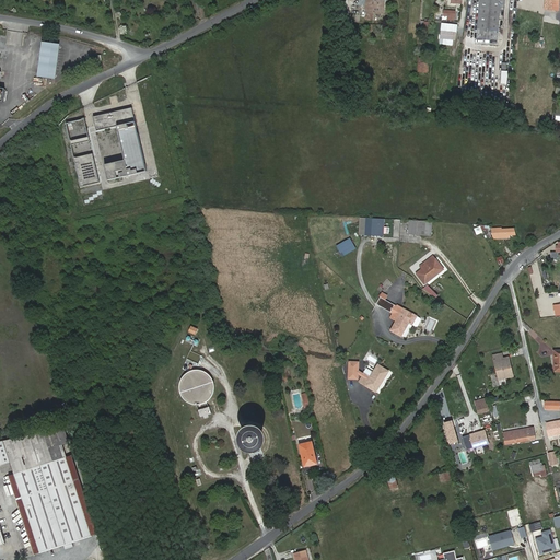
[(378,1),(377,0),(366,0),(365,11),(383,13),(383,1),(378,1)]
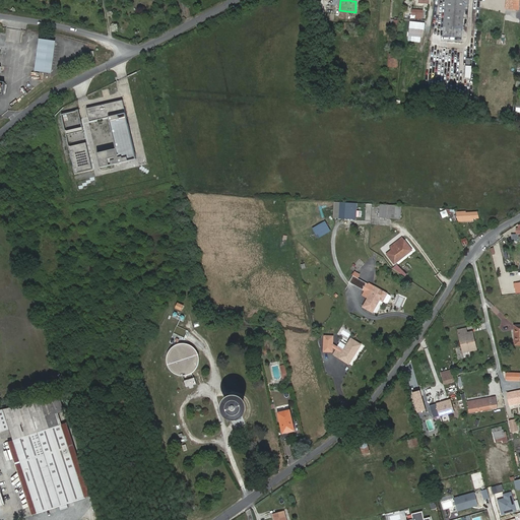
[(445,0),(443,36),(461,37),(462,21),(466,21),(466,16),(463,16),(463,9),(468,9),(468,5),(463,4),(463,0),(445,0)]
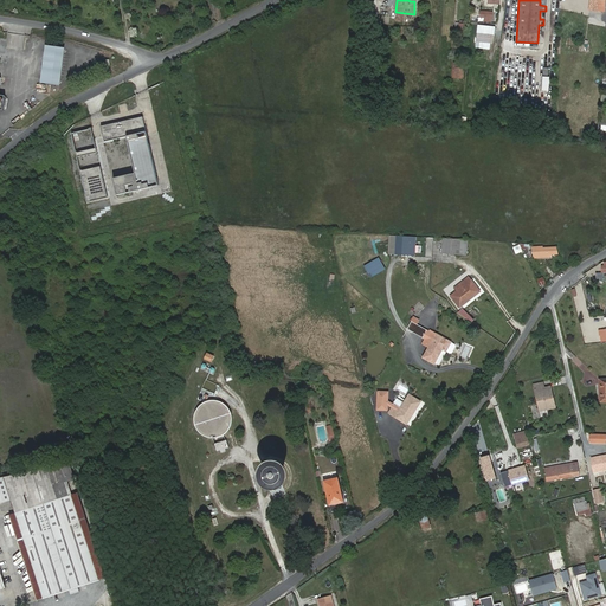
[(605,0),(590,0),(588,11),(605,12),(605,0)]
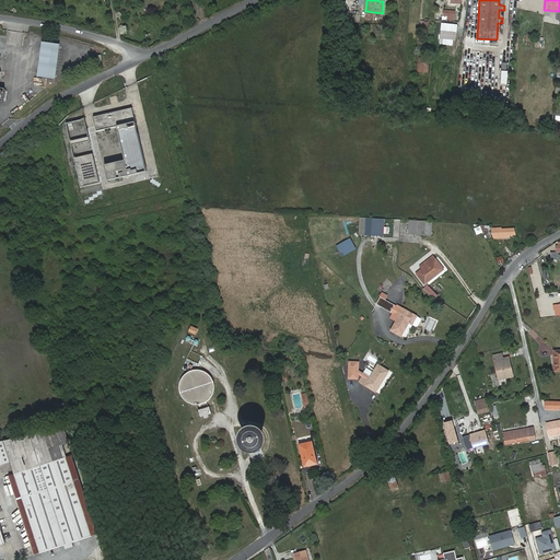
[(448,16),(447,20),(456,21),(457,10),(444,10),(443,15),(448,16)]
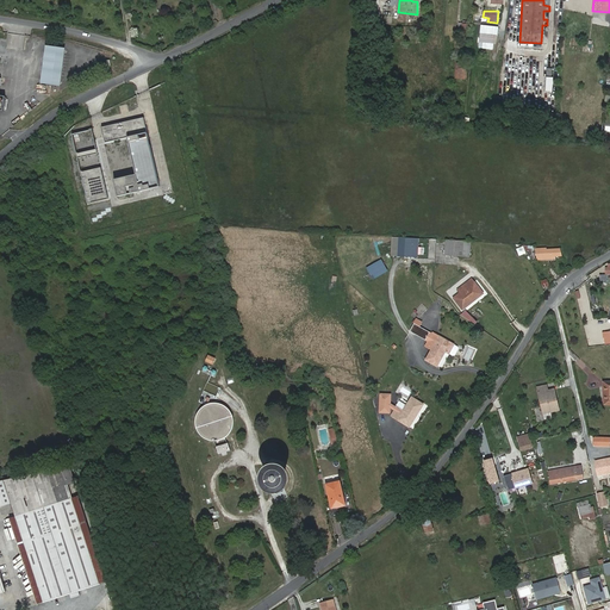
[(497,36),(498,27),(481,25),(480,33),(497,36)]
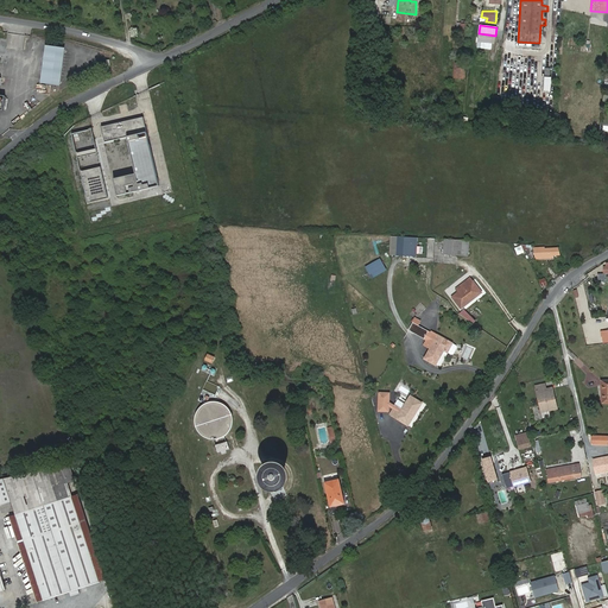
[(495,36),(479,33),(477,42),(483,43),(492,44),(494,44),(495,36)]
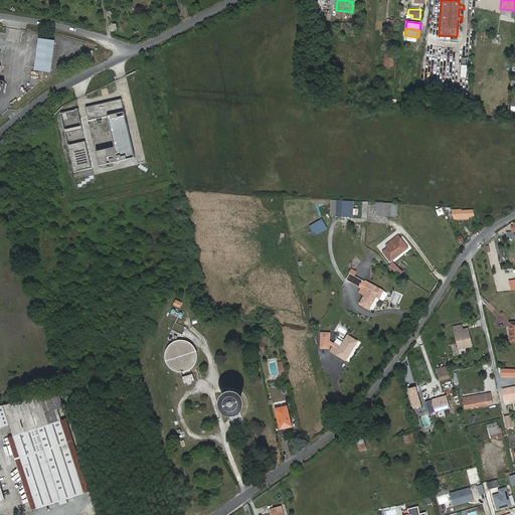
[(39,41),(35,68),(51,71),(55,43),(39,41)]
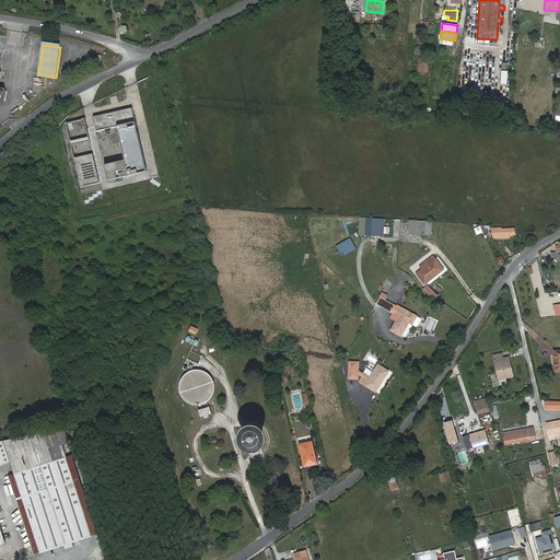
[(424,59),(419,58),(418,72),(427,72),(428,62),(423,62),(424,59)]
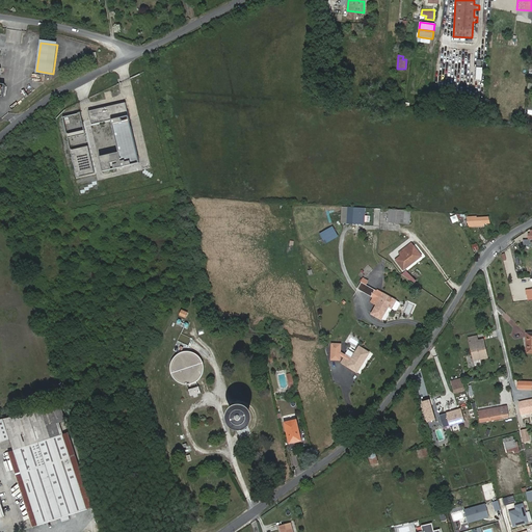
[(137,73),(144,70),(142,62),(134,64),(137,73)]
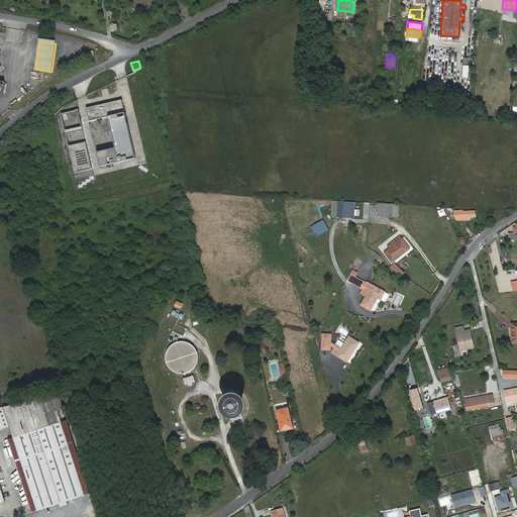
[(469,78),(470,66),(462,66),(461,78),(469,78)]
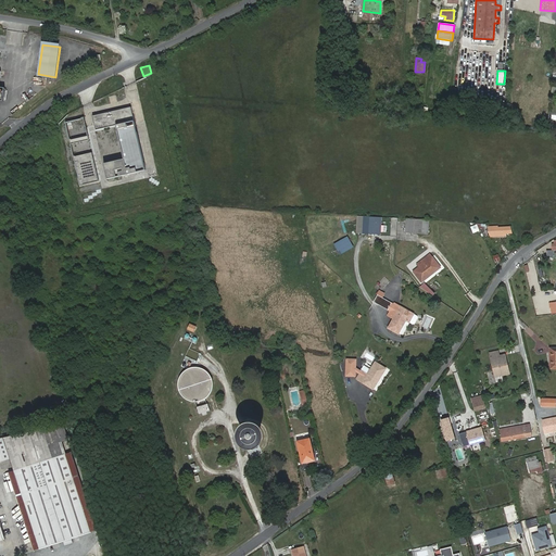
[(104,92),(124,85),(121,76),(101,85),(104,92)]
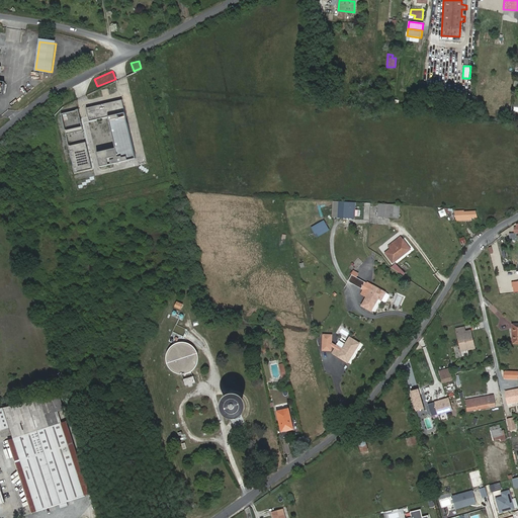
[(16,92),(20,99),(25,95),(21,89),(16,92)]
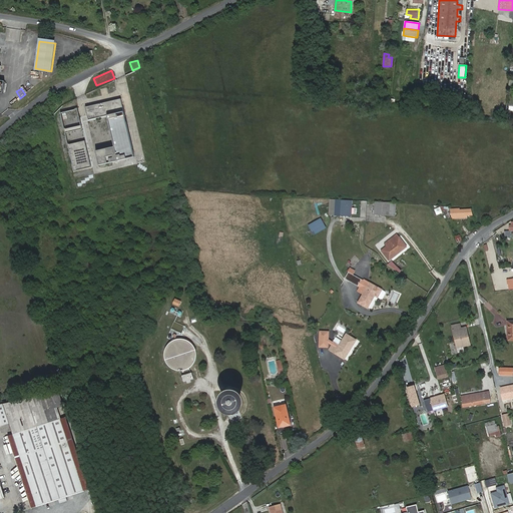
[(121,98),(85,107),(88,120),(107,116),(114,147),(95,151),(98,165),(134,157),(121,98)]
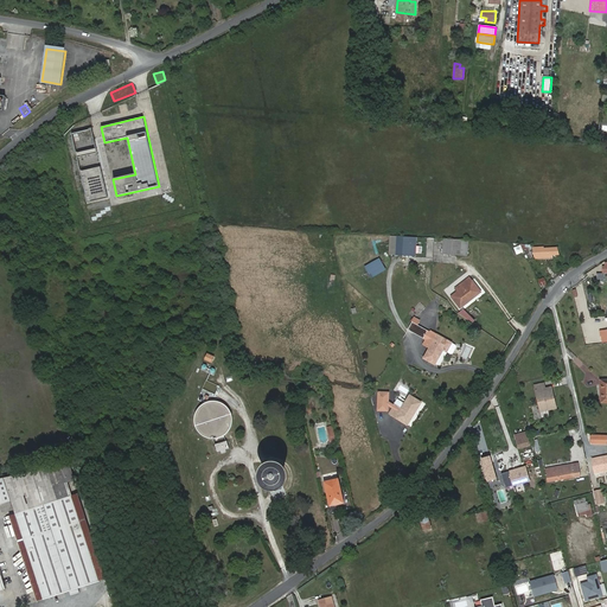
[(91,128),(71,133),(77,158),(97,153),(91,128)]
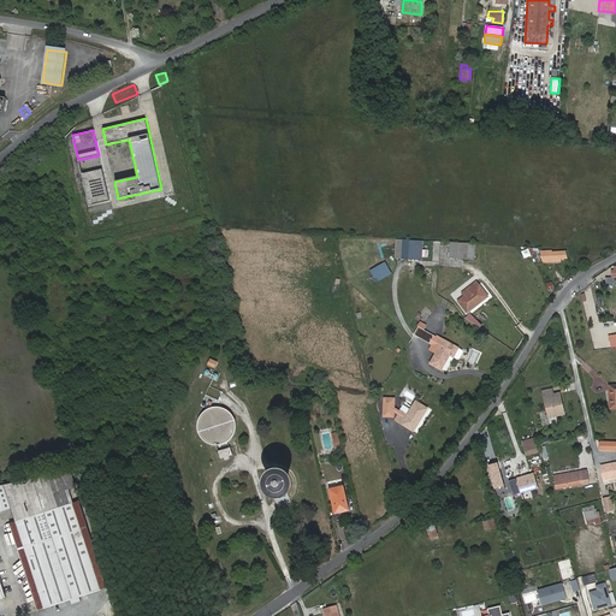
[(102,170),(82,175),(89,206),(110,201),(102,170)]
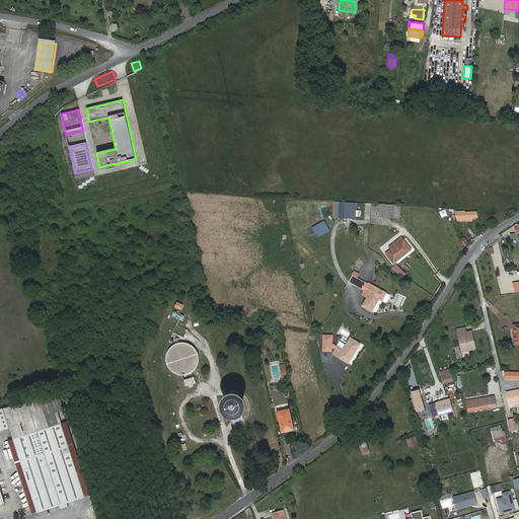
[(121,170),(122,179),(134,177),(133,168),(121,170)]
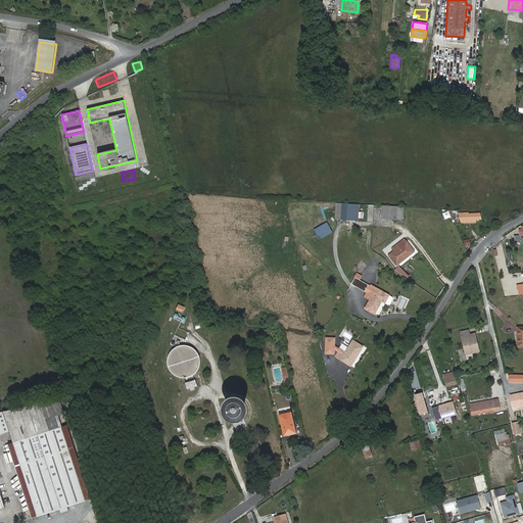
[(382,221),(389,222),(396,223),(397,209),(390,208),(383,207),(382,221)]
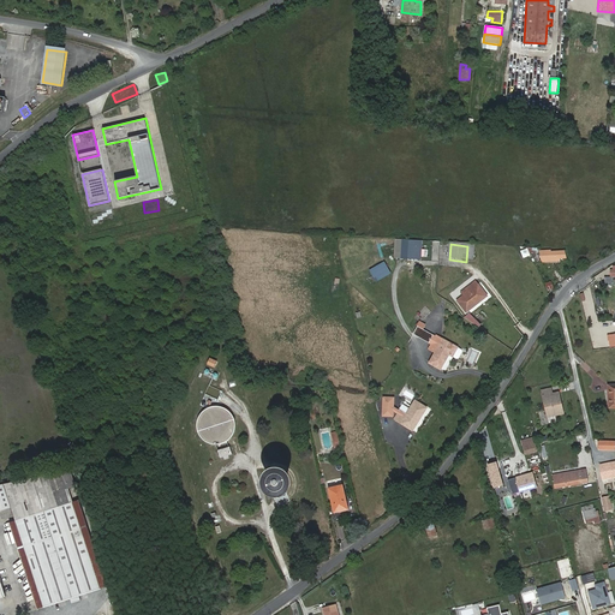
[(567,257),(566,251),(551,251),(539,251),(542,263),(560,262),(559,258),(567,257)]
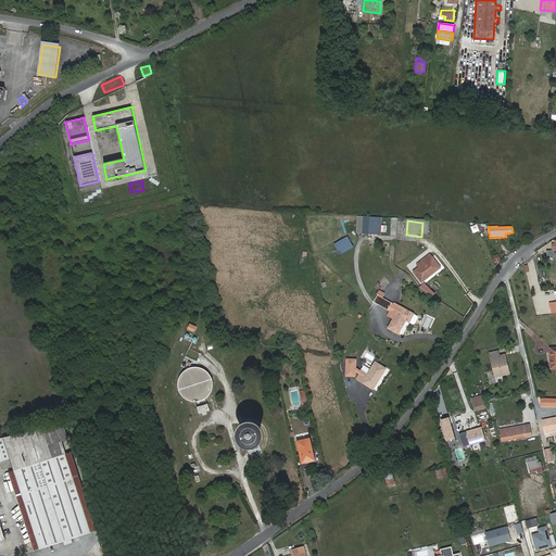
[(420,269),(415,274),(422,283),(441,269),(433,260),(429,254),(417,264),(420,269)]
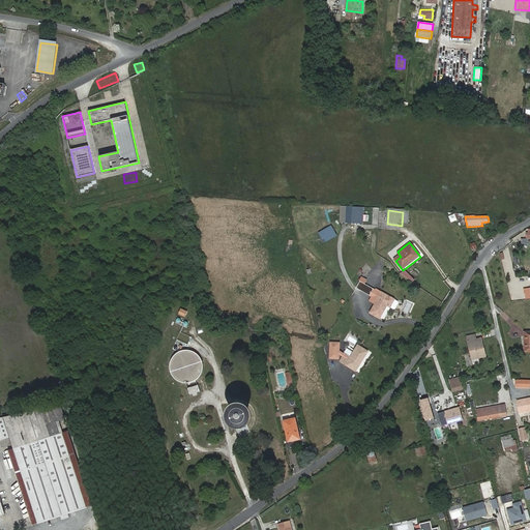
[(377,304),(372,313),(380,319),(388,306),(391,308),(395,301),(383,293),(378,290),(377,291),(373,297),(371,301),(377,304)]
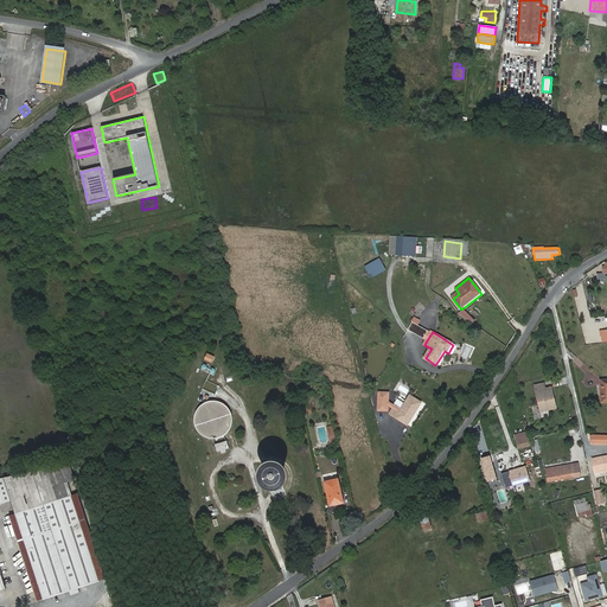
[(206,381),(204,389),(215,394),(218,385),(206,381)]
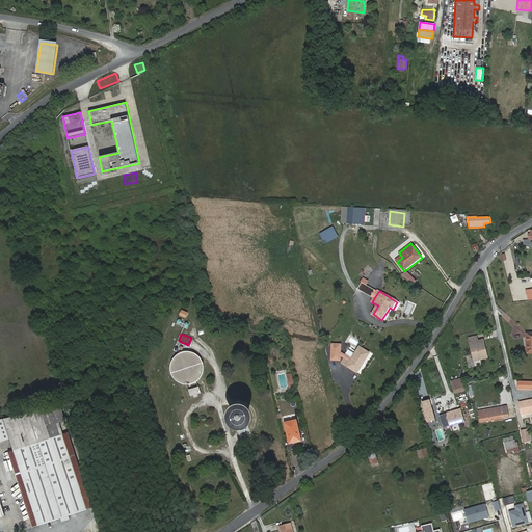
[(474,361),(487,357),(486,349),(483,350),(481,340),(478,341),(477,337),(469,339),(474,361)]
